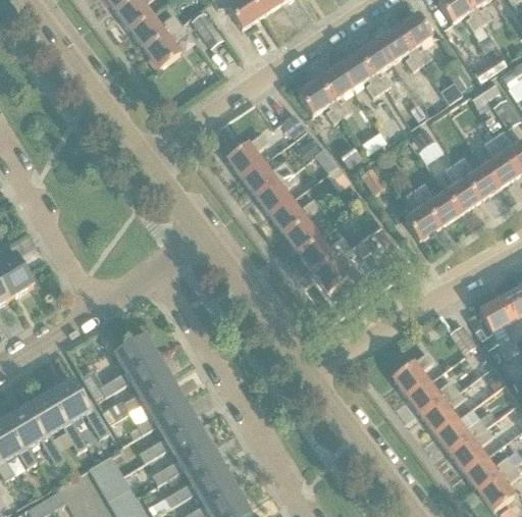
[(107,0),(116,12),(133,0),(107,0)]
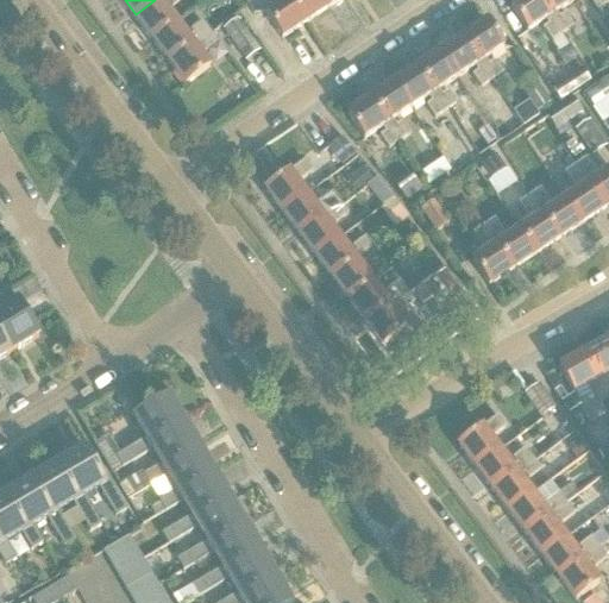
[(155,0),(136,14),(152,36),(176,18),(163,1),(164,0),(170,0),(173,2),(175,0),(155,0)]
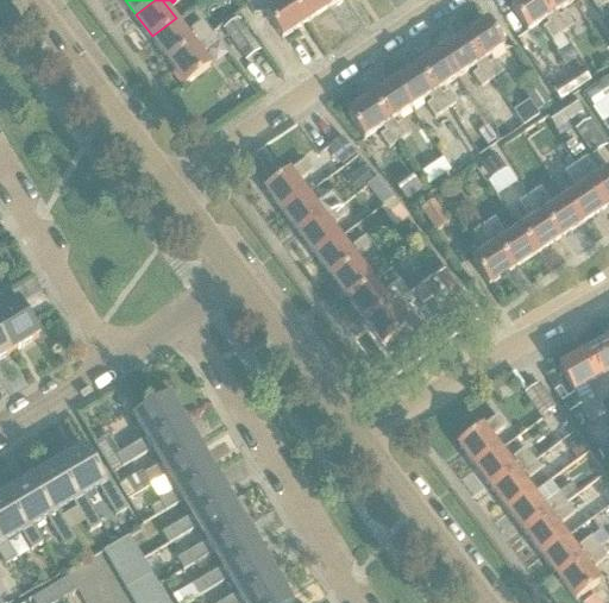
[(305,18),(293,0),(278,0),(265,8),(282,33),(305,18)]
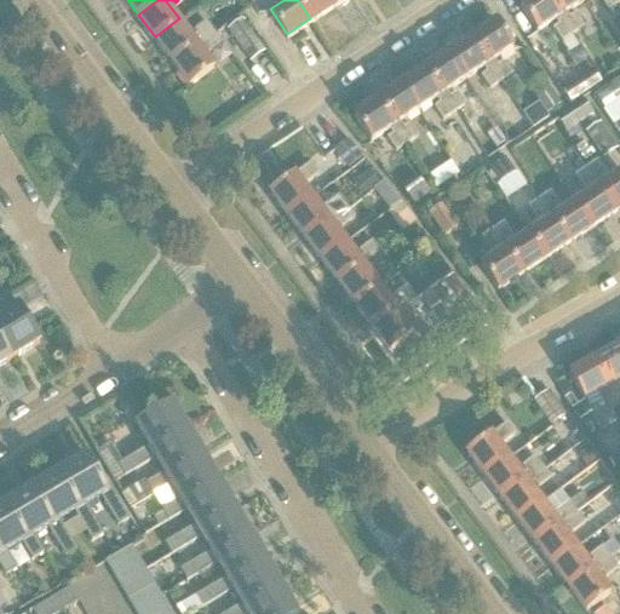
[(298,0),(310,18),(334,3),(332,0),(298,0)]
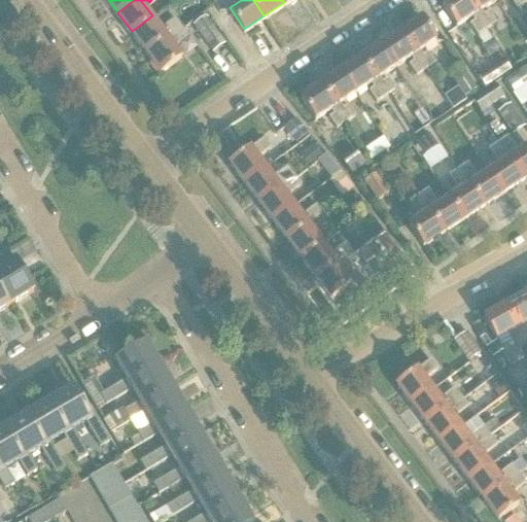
[(487,26),(469,0),(445,0),(442,2),(456,24),(472,12),(476,18),(470,21),(478,32),(487,26)]
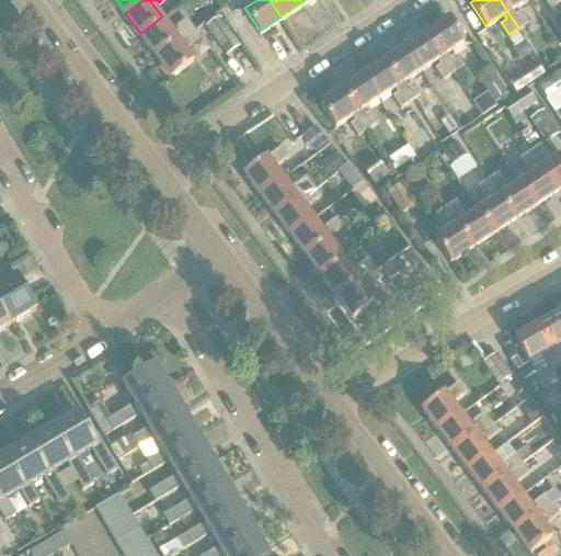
[(500,0),(518,27),(528,21),(521,9),(515,12),(512,8),(524,0),(500,0)]
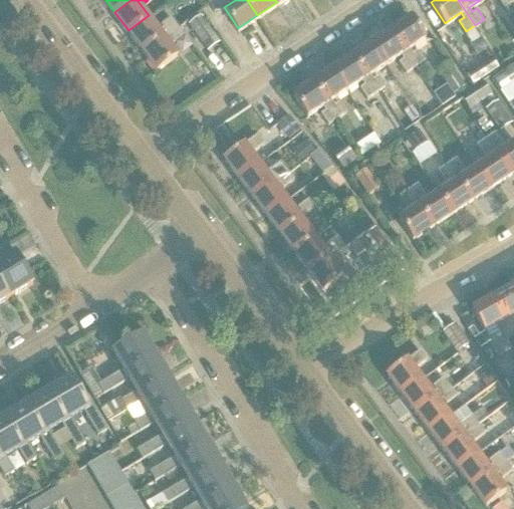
[(207,45),(219,36),(201,11),(188,20),(207,45)]
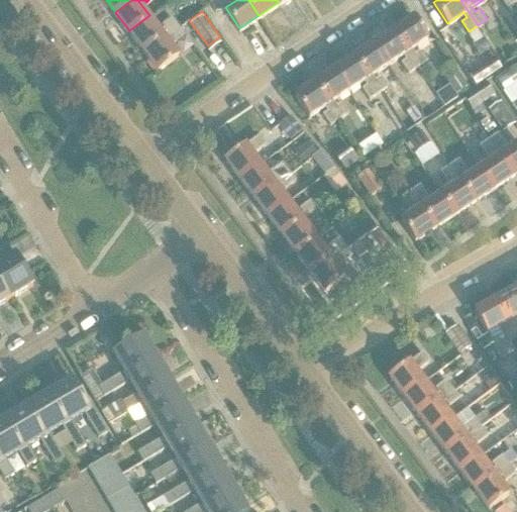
[(161,30),(149,15),(129,30),(143,49),(179,23),(172,14),(162,22),(165,26),(161,30)]
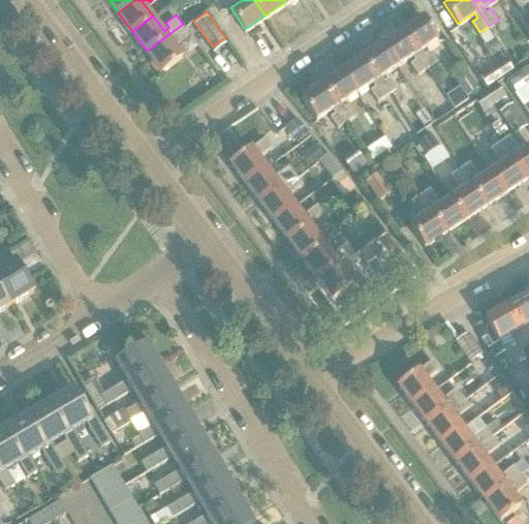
[(423,16),(403,29),(427,66),(432,74),(440,69),(435,61),(436,60),(429,50),(425,53),(422,48),(437,37),(423,16)]
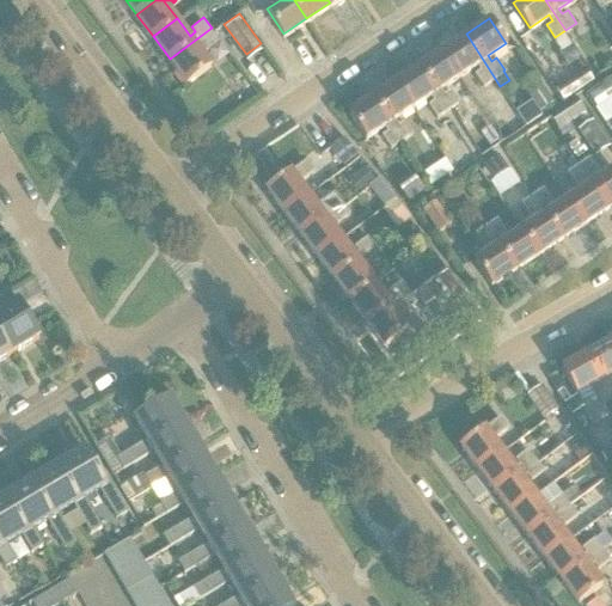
[(222,19),(212,28),(170,59),(187,81),(200,72),(207,81),(218,72),(197,46),(202,42),(207,47),(219,37),(213,30),(224,23),(225,22),(222,19)]
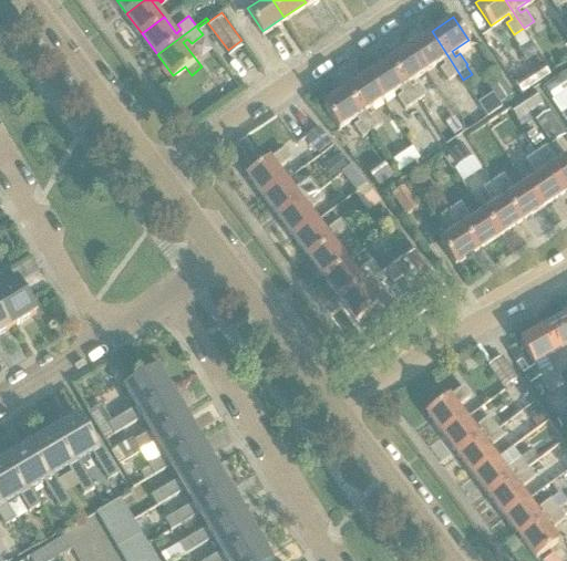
[(515,35),(519,41),(527,37),(524,30),(515,35)]
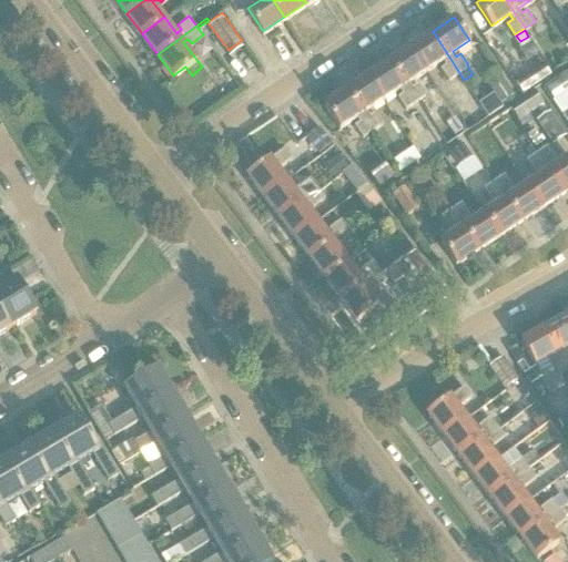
[(433,31),(411,46),(426,69),(443,58),(446,62),(440,65),(448,78),(458,71),(433,31)]
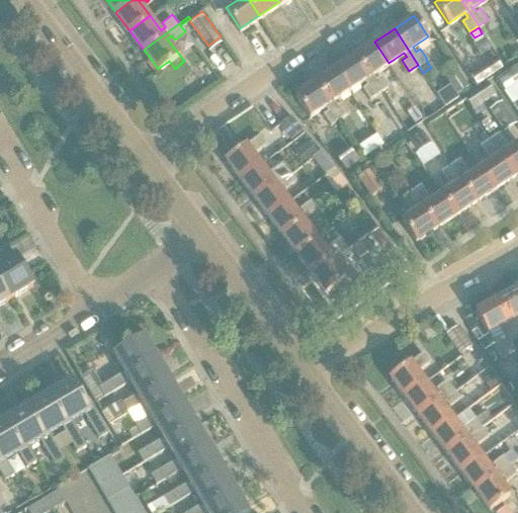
[(491,46),(482,32),(482,33),(475,37),(471,39),(486,61),(493,56),(488,48),(491,46)]
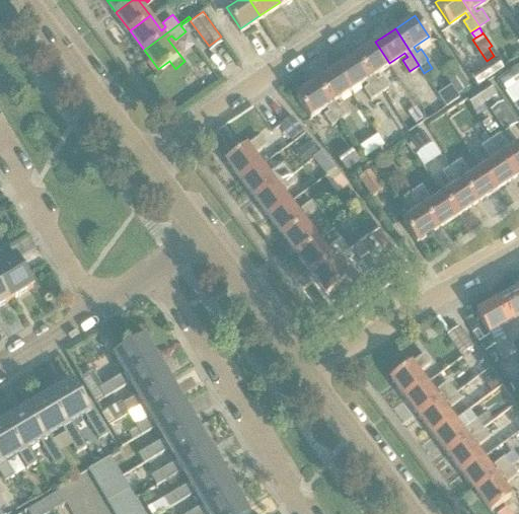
[(389,63),(375,42),(356,55),(379,91),(388,85),(381,74),(377,77),(374,73),(389,63)]
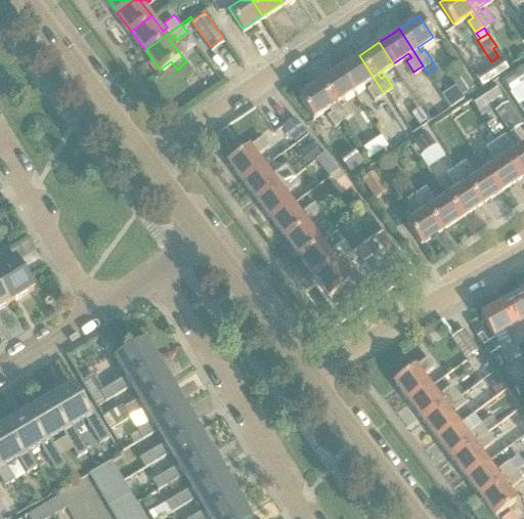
[(359,55),(339,69),(353,89),(368,79),(372,84),(366,87),(374,97),(383,92),(359,55)]
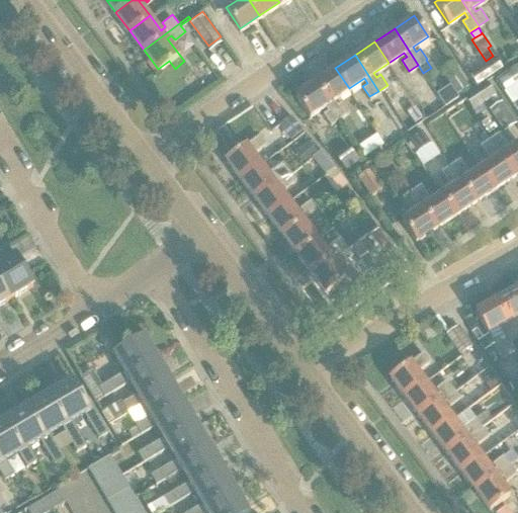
[(477,81),(502,65),(496,56),(470,72),(477,81)]
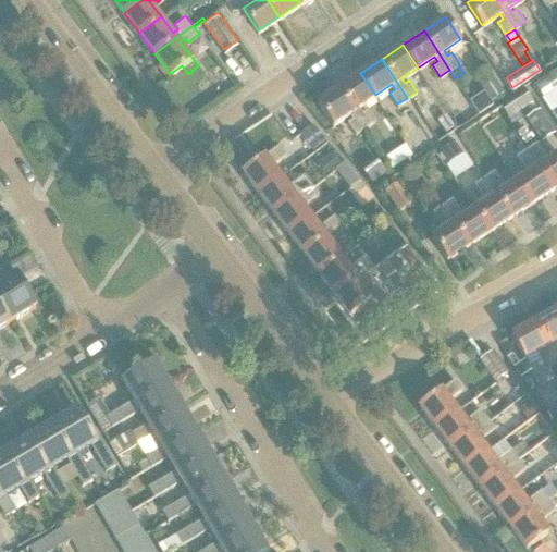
[(502,90),(489,71),(485,65),(473,73),(491,98),(502,90)]
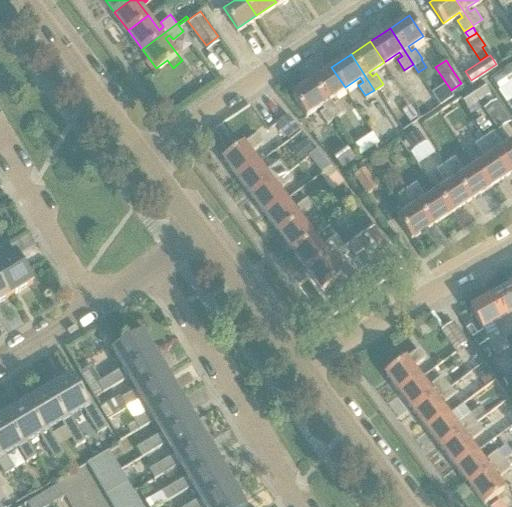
[(500,89),(511,81),(511,62),(491,76),(500,89)]
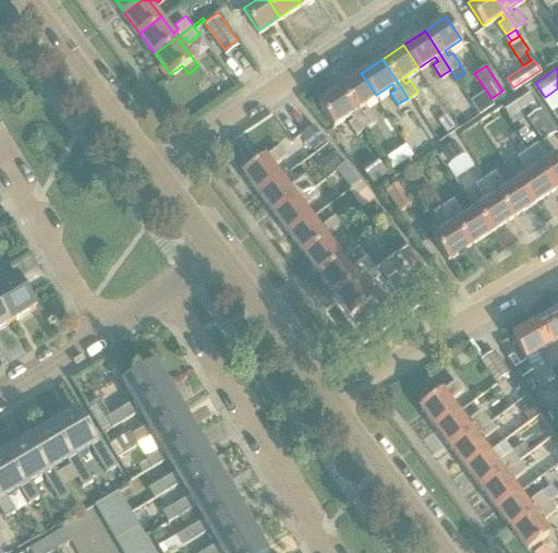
[(376,95),(361,73),(340,87),(365,125),(376,119),(368,108),(363,111),(360,106),(376,95)]
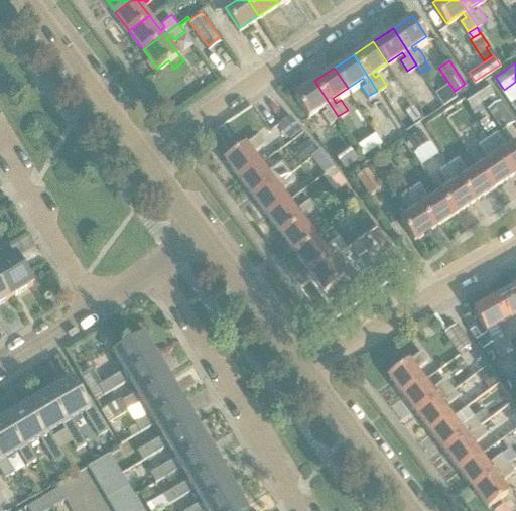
[(338,116),(314,81),(294,93),(308,114),(324,104),(327,108),(323,112),(330,122),(338,116)]
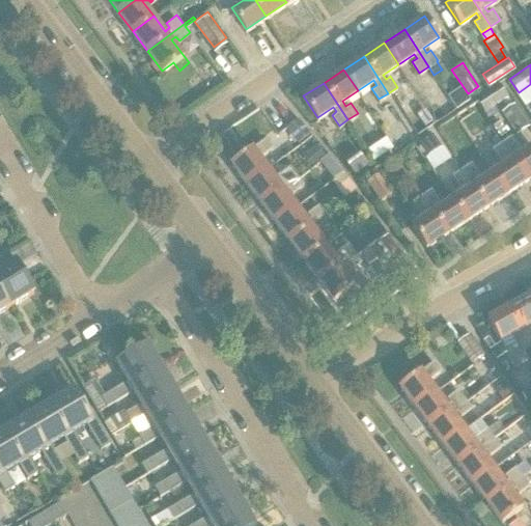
[(513,102),(512,102),(508,94),(503,87),(479,103),(487,115),(498,109),(494,104),(502,99),(506,106),(502,109),(516,132),(528,123),(513,102)]
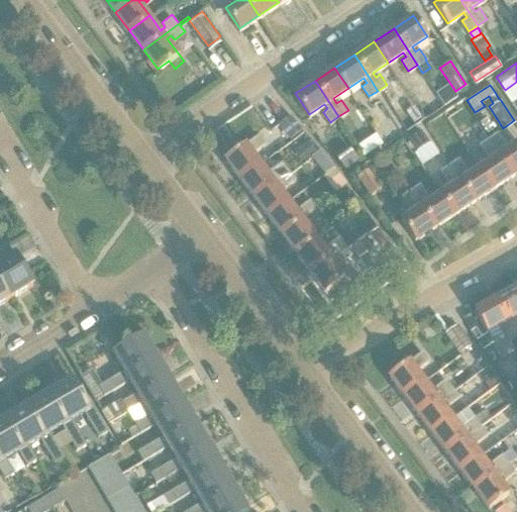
[(405,109),(413,120),(420,115),(413,104),(405,109)]
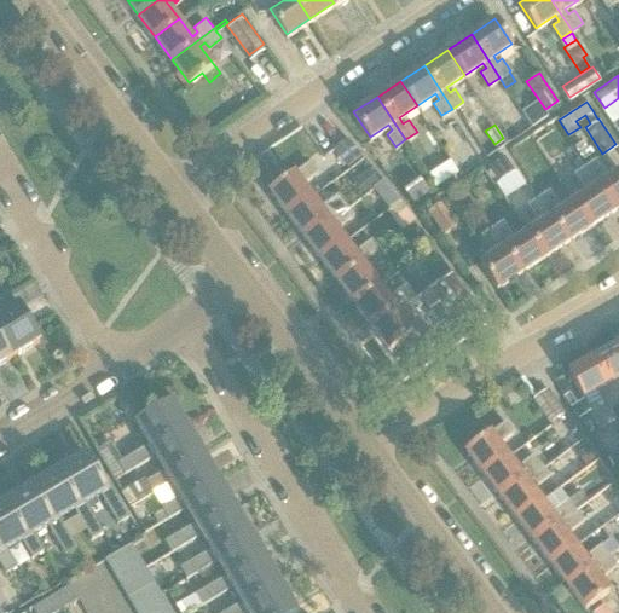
[(476,134),(462,143),(470,156),(484,148),(476,134)]
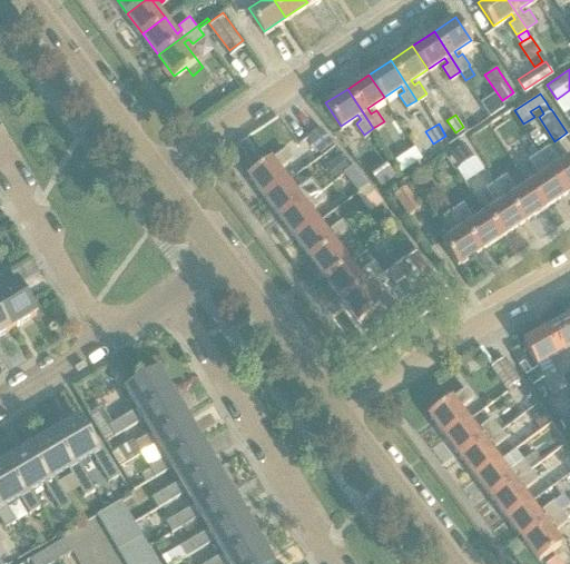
[(315,126),(312,129),(304,136),(320,152),(330,142),(315,126)]
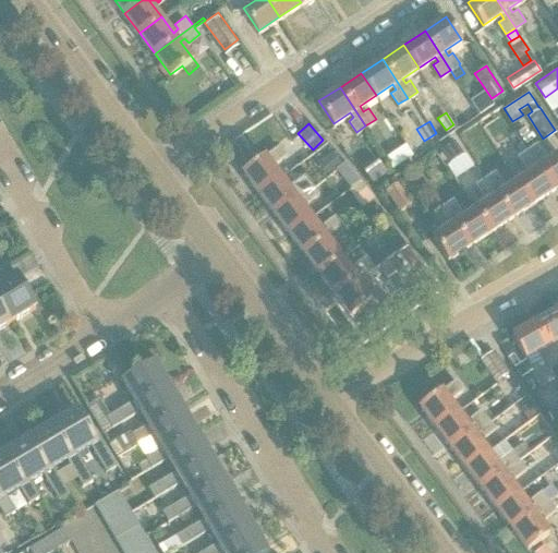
[(438,154),(446,164),(462,153),(453,139),(440,147),(443,151),(438,154)]
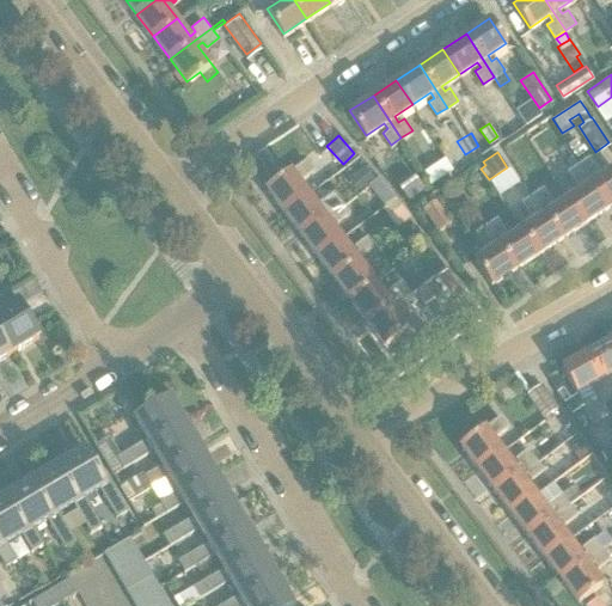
[(579,161),(607,204),(611,201),(611,165),(595,177),(592,171),(598,167),(589,155),(579,161)]
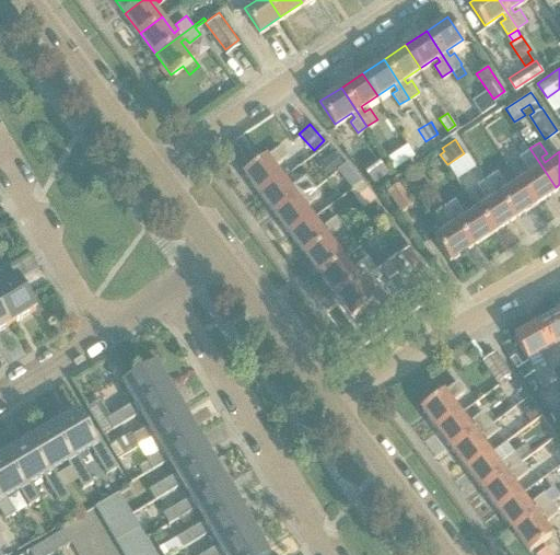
[(259,192),(281,175),(273,164),(288,153),(280,145),(266,154),(244,171),(259,192)]
